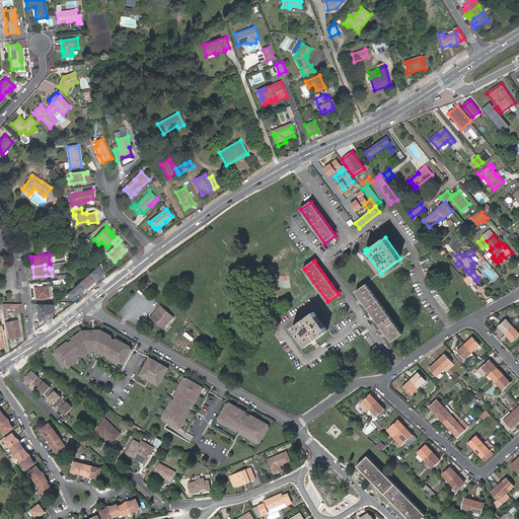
[(98,267),(89,275),(95,281),(103,274),(103,272),(98,267)]
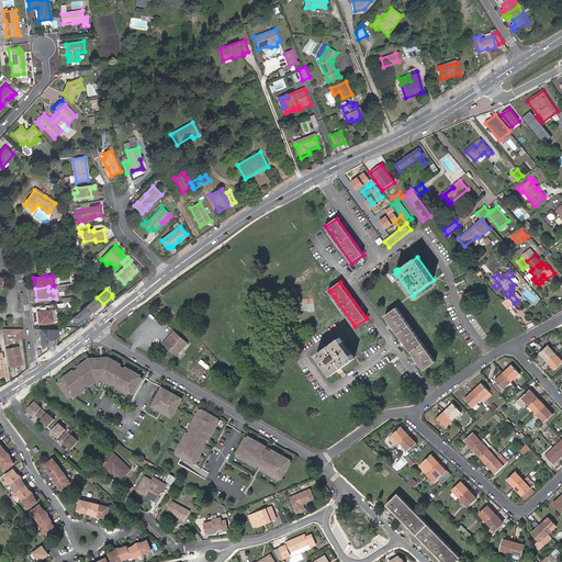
[(502,302),(507,307),(514,303),(508,296),(507,296),(502,302)]
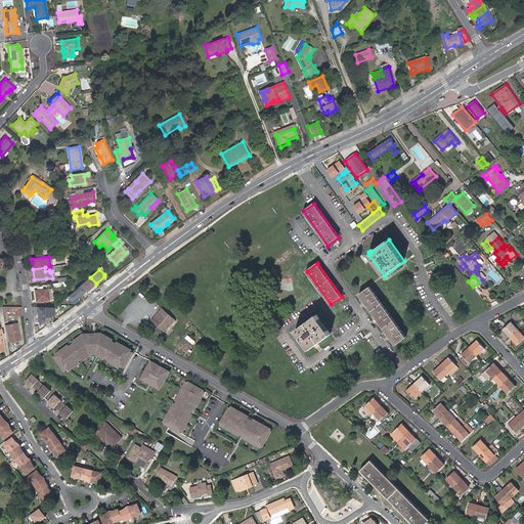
[(90,277),(80,287),(85,293),(86,293),(96,284),(90,277)]
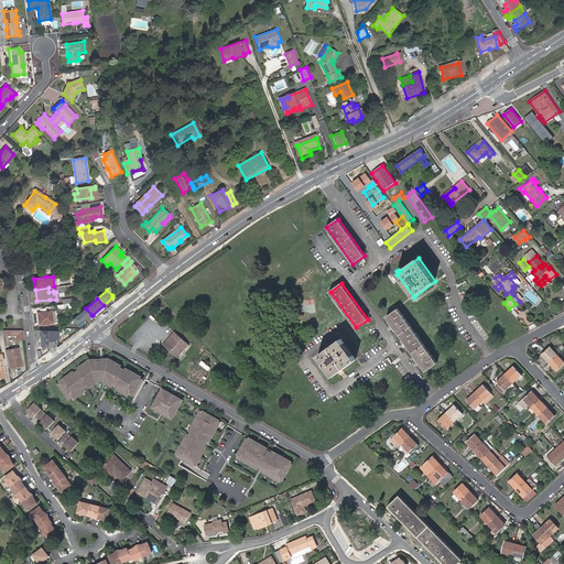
[(72,321),(76,325),(88,317),(91,315),(86,308),(72,321)]
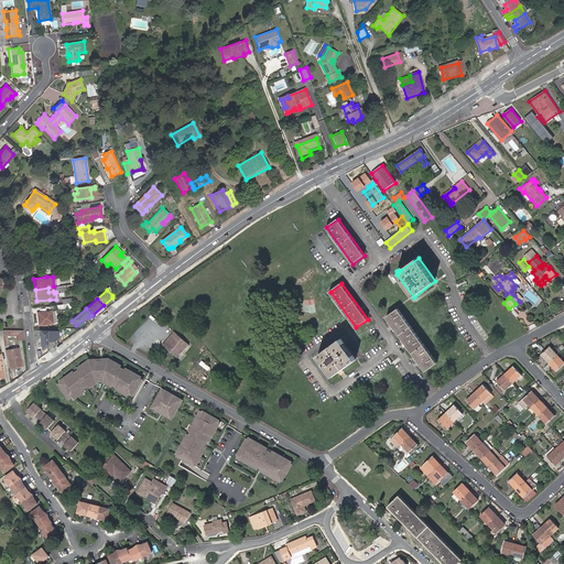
[(387,317),(425,371),(438,362),(399,308),(387,317)]
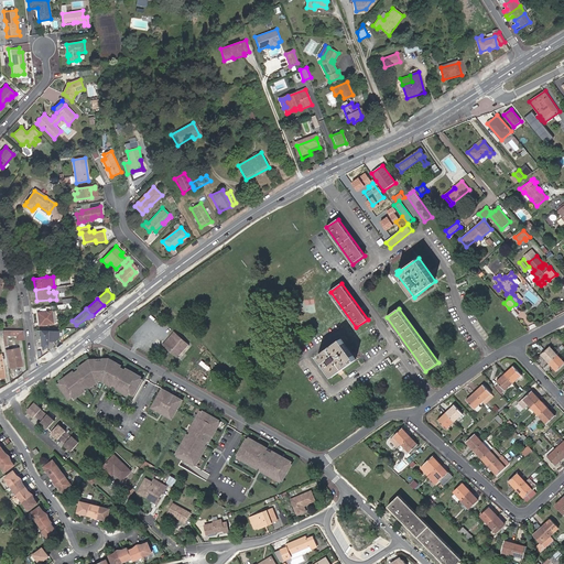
[(41,317),(39,318),(40,325),(52,323),(51,311),(41,312),(41,317)]
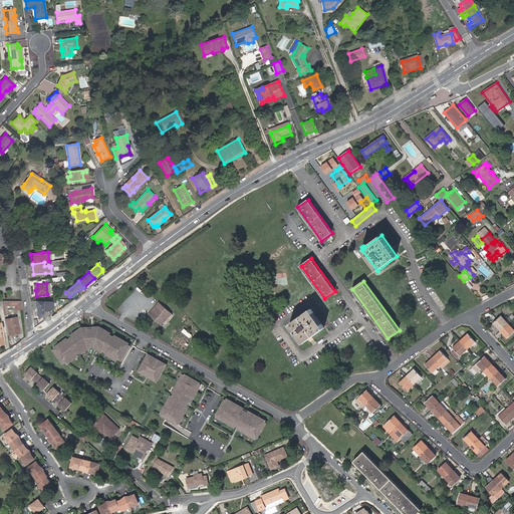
[(43,302),(35,301),(37,320),(43,316),(43,312),(43,302)]
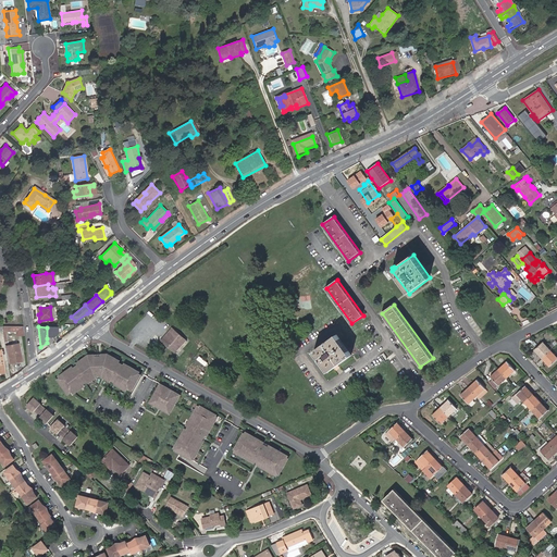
[(58,327),(47,327),(47,338),(52,338),(58,335),(58,327)]
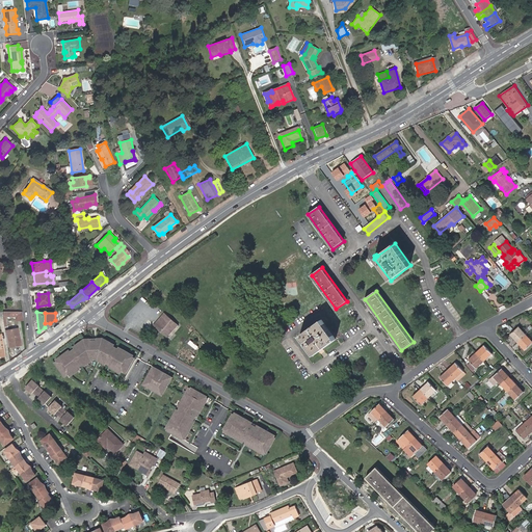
[(162,318),(154,326),(166,337),(177,324),(163,313),(160,316),(162,318)]
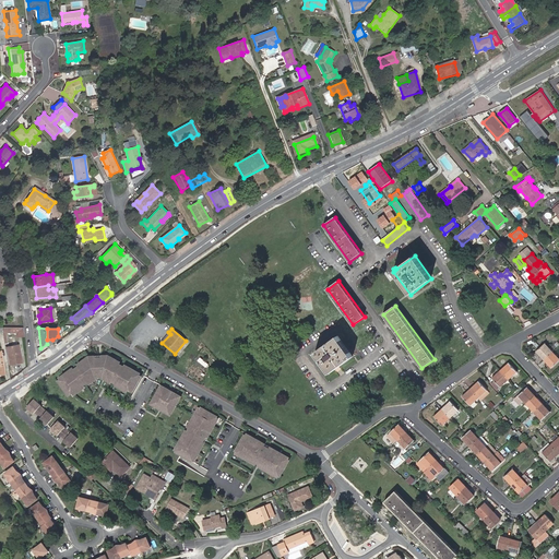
[(161,342),(162,343),(170,334),(168,332),(161,342)]
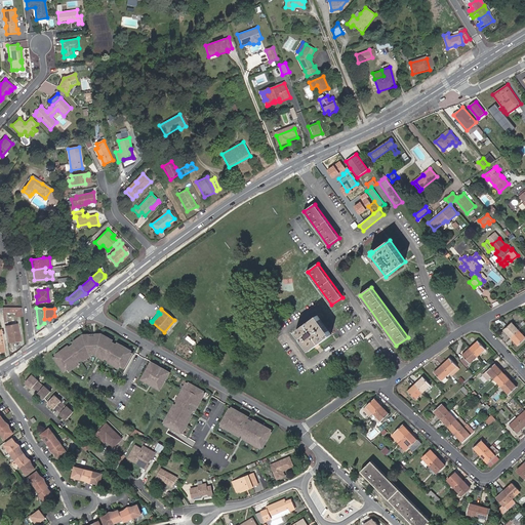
[(294,332),(309,352),(332,335),(317,315),(294,332)]
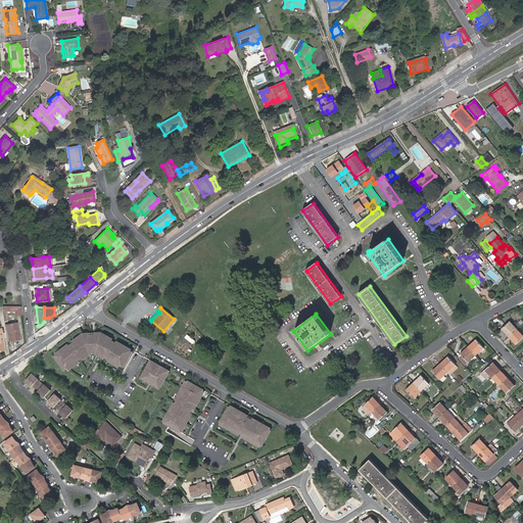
[(502,329),(509,337),(518,329),(511,321),(502,329)]
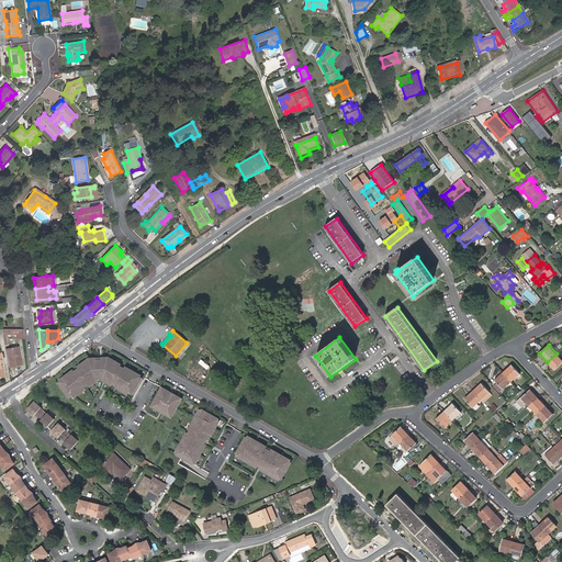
[(7,349),(11,367),(22,364),(19,347),(7,349)]
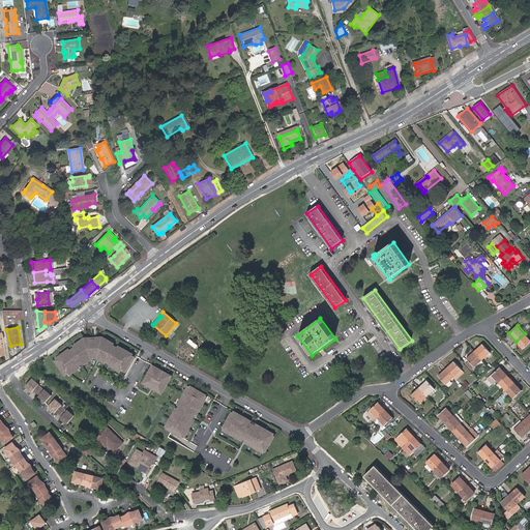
[(529,339),(525,333),(516,342),(523,350),(529,343),(529,339)]
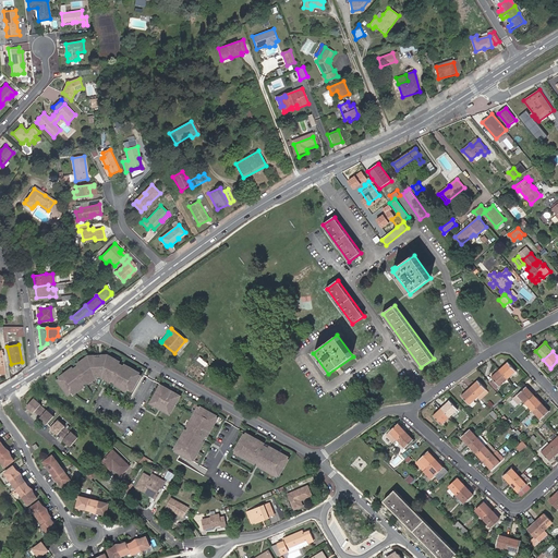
[(130,392),(138,377),(133,373),(134,372),(125,366),(124,368),(112,361),(113,360),(107,355),(100,355),(99,358),(94,359),(93,356),(87,356),(80,362),(81,363),(69,372),(68,371),(61,375),(62,377),(57,380),(65,393),(70,391),(72,395),(80,390),(79,388),(89,380),(92,381),(97,377),(105,381),(106,379),(118,387),(117,388),(124,392),(125,390),(130,392)]
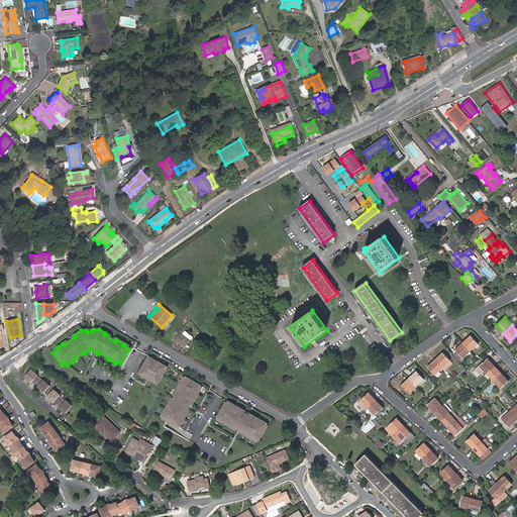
[(471,335),(462,341),(471,350),(478,343),(471,335)]
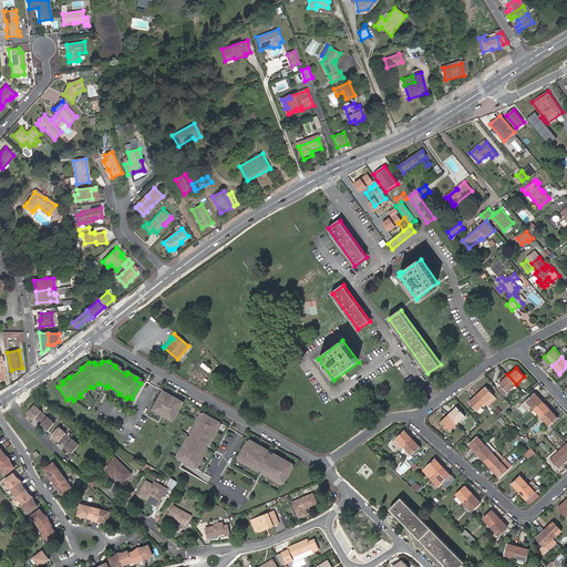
[(516,384),(507,374),(498,383),(502,387),(498,389),(505,395),(516,384)]
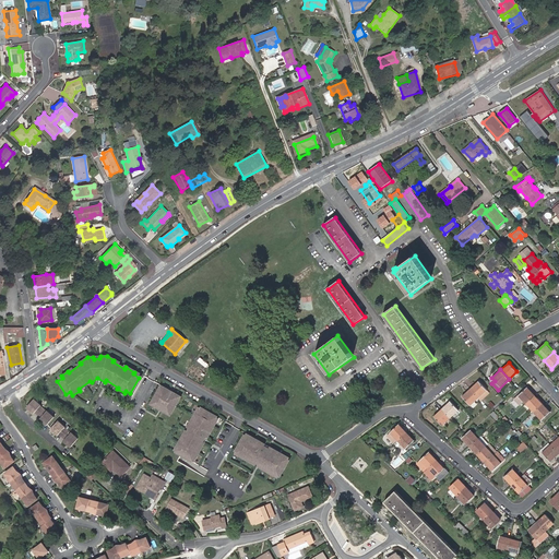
[(478,381),(471,388),(478,397),(487,390),(478,381)]
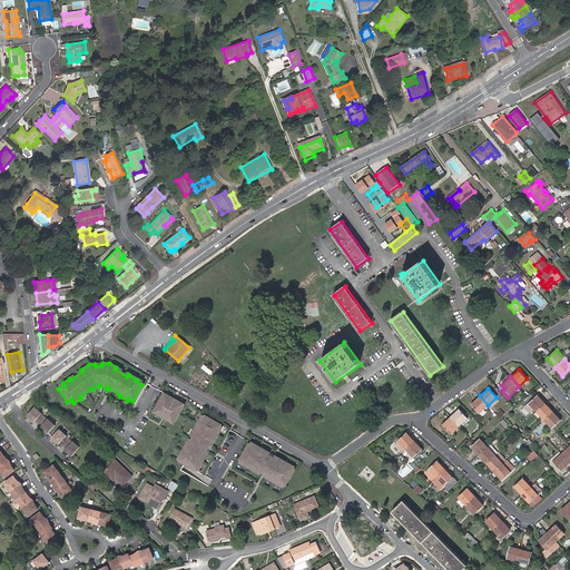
[(536,412),(546,403),(538,394),(529,403),(536,412)]
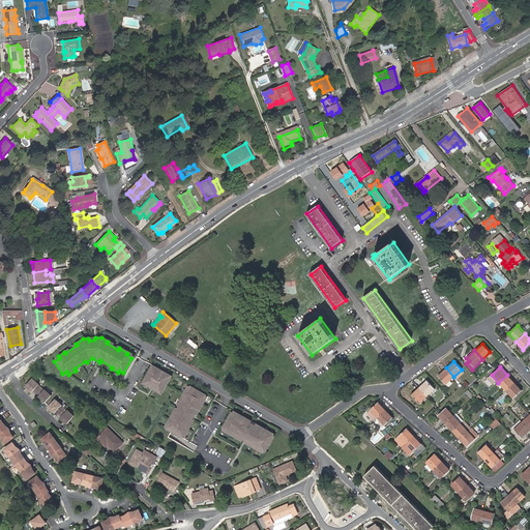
[(160,392),(169,378),(166,376),(167,375),(154,367),(153,370),(150,367),(142,382),(145,384),(144,385),(156,392),(157,390),(160,392)]
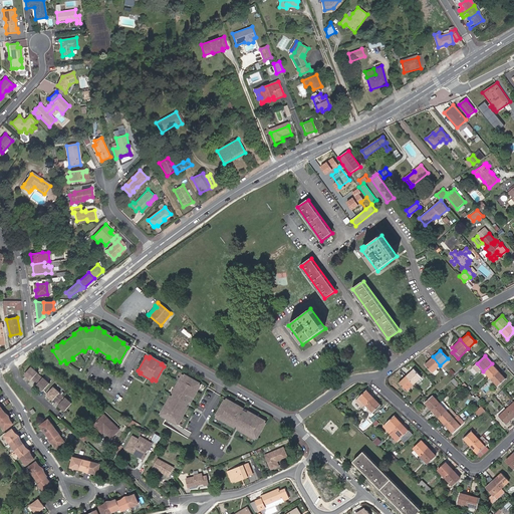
[(440,365),(433,356),(424,364),(432,373),(435,370),(440,365)]
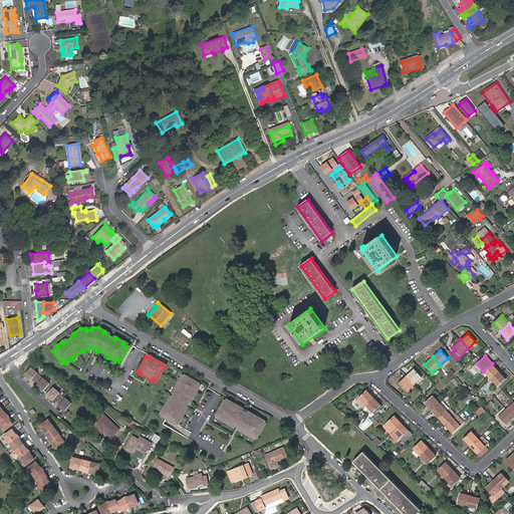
[(440,365),(443,368),(450,361),(448,358),(440,365)]
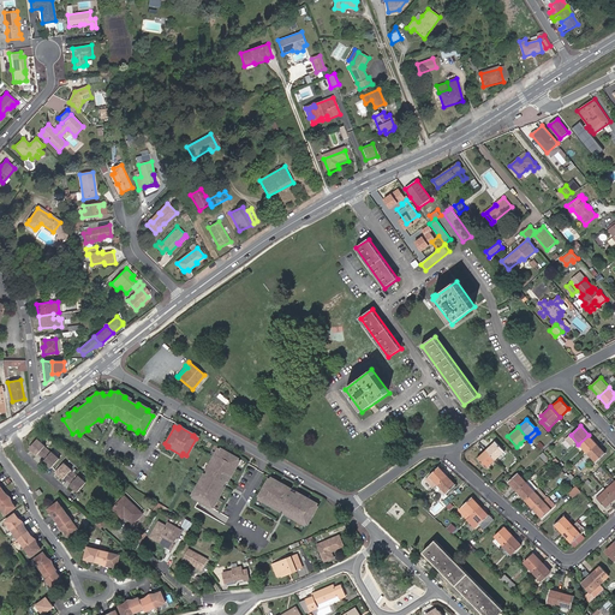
[(598,443),(589,435),(578,445),(587,453),(598,443)]
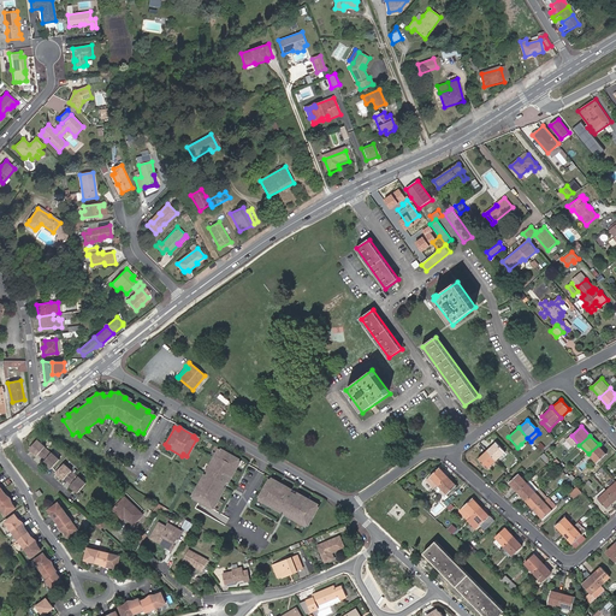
[(37,438),(28,449),(35,456),(37,454),(43,460),(42,462),(51,469),(60,458),(37,438)]
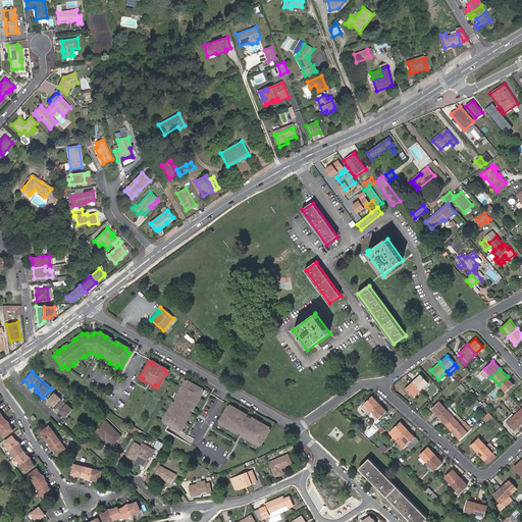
[(413,380),(421,390),(428,383),(420,374),(413,380)]
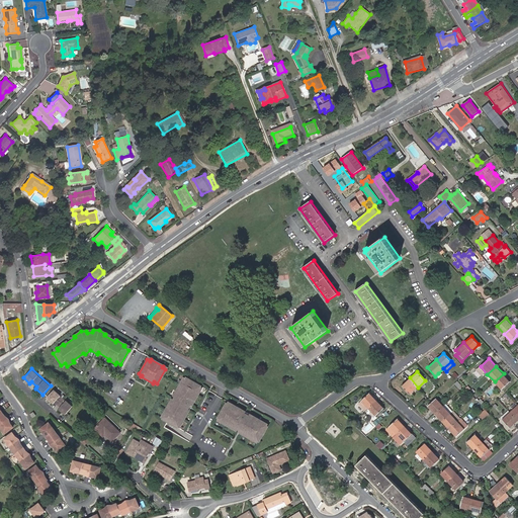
[(510,381),(504,373),(495,381),(502,390),(510,381)]
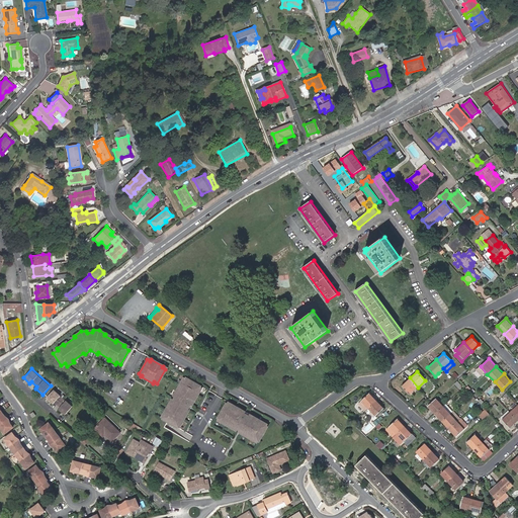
[(159,419),(175,428),(177,423),(179,424),(183,417),(182,416),(190,401),(192,402),(197,392),(196,391),(198,386),(183,377),(180,381),(179,380),(173,392),(175,393),(166,407),(165,406),(160,414),(162,415),(159,419)]
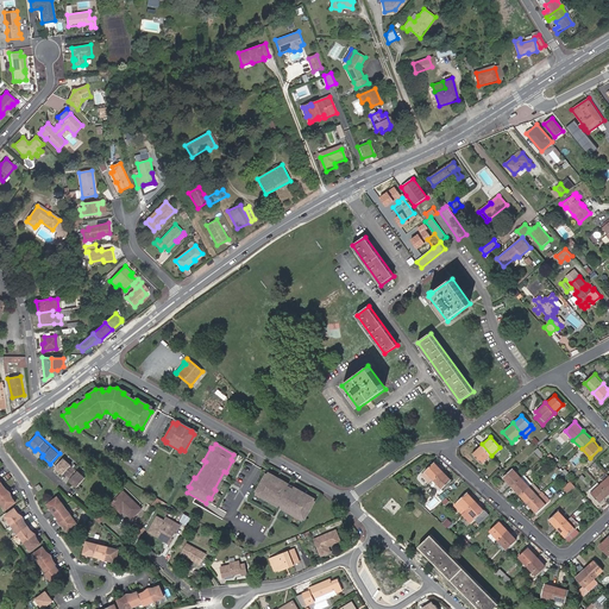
[(482,464),(491,456),(482,444),(472,453),(482,464)]
